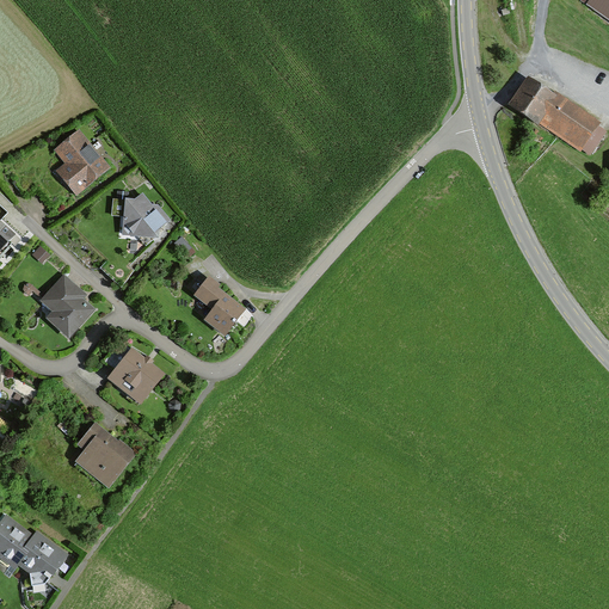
[(602,124),(529,77),(510,106),(583,153),(602,124)]
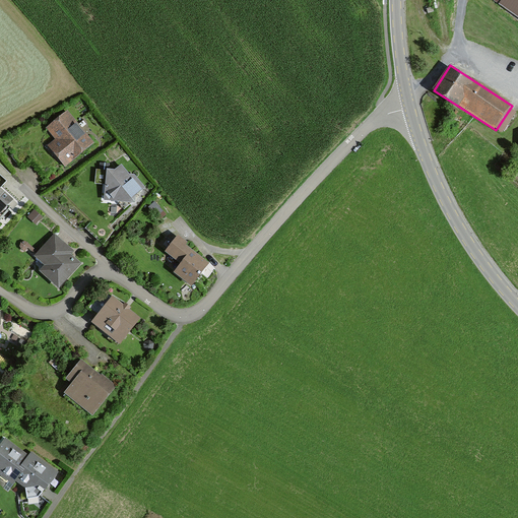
[(94,142),(65,110),(43,129),(53,140),(45,147),(64,170),(94,142)]
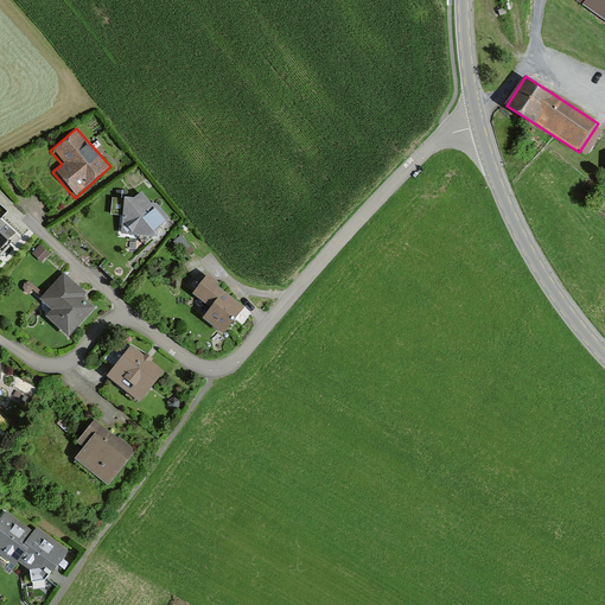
[(133,198),(125,198),(121,233),(155,239),(164,220),(157,205),(148,205),(141,192),(133,198)]
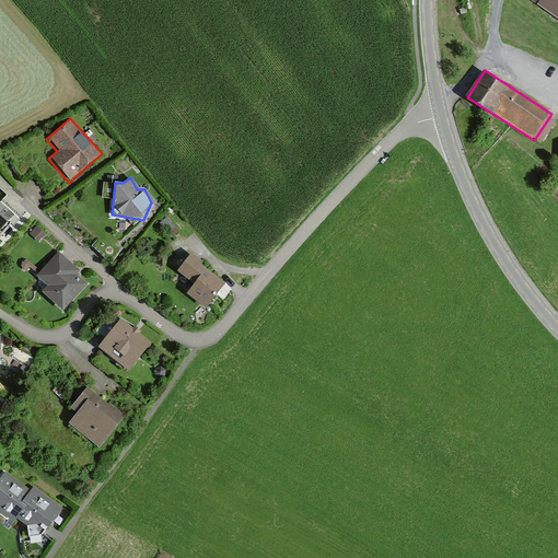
[(0,246),(25,219),(0,195),(0,246)]
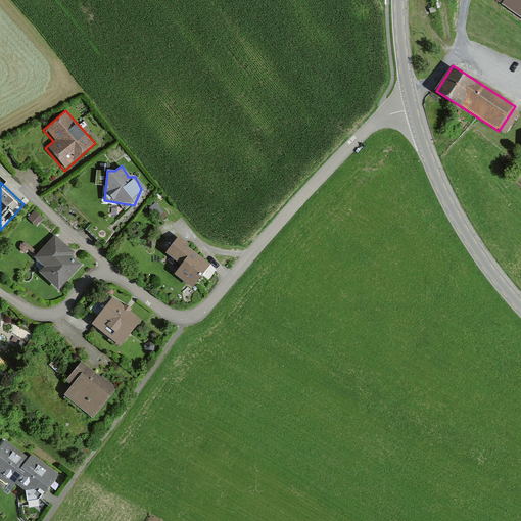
[(69,249),(52,233),(31,257),(42,268),(39,274),(56,289),(77,266),(64,255),(69,249)]
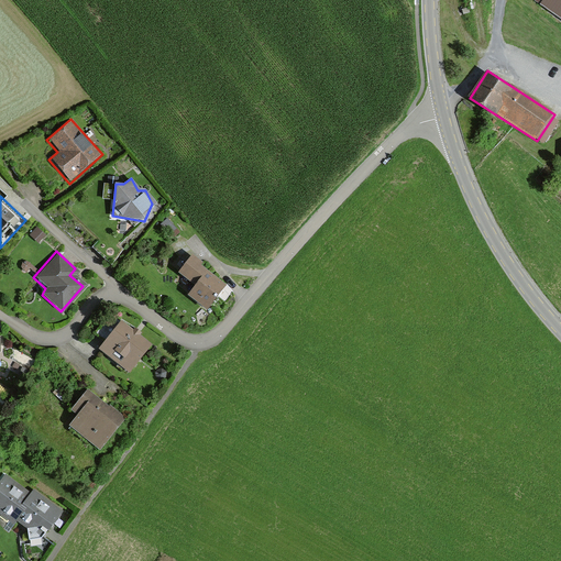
[(227,284),(190,256),(177,275),(191,286),(186,295),(207,310),(227,284)]
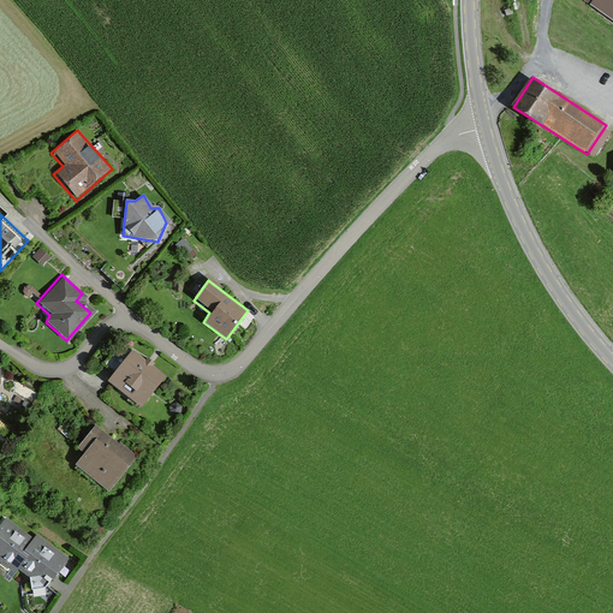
[(164,378),(129,352),(106,384),(140,409),(164,378)]
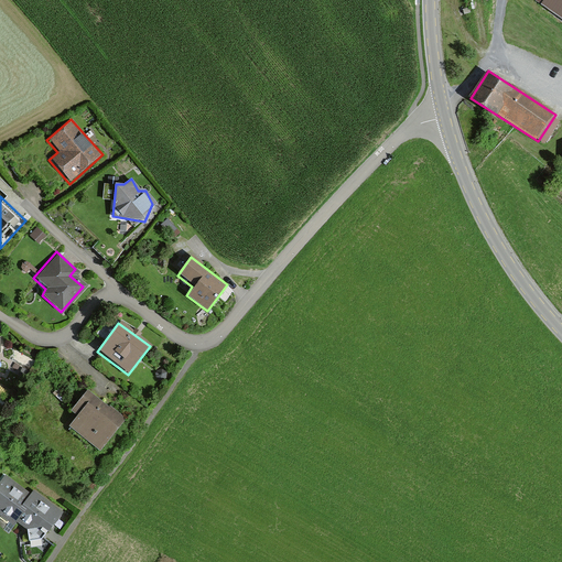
[(123,415),(86,387),(69,408),(77,413),(68,425),(98,449),(123,415)]
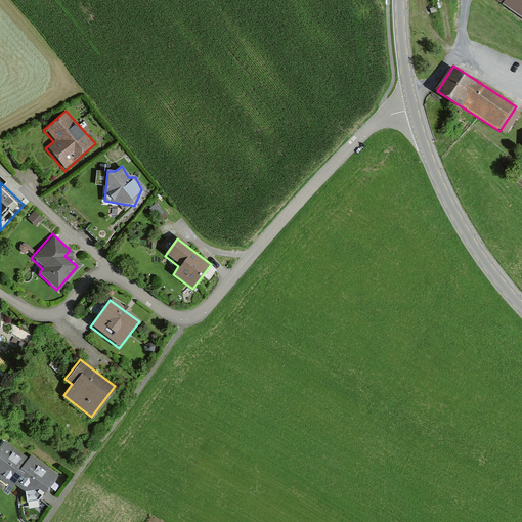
[(10,489),(15,483),(22,475),(17,472),(27,460),(3,442),(0,446),(0,473),(3,475),(0,479),(0,482),(10,489)]
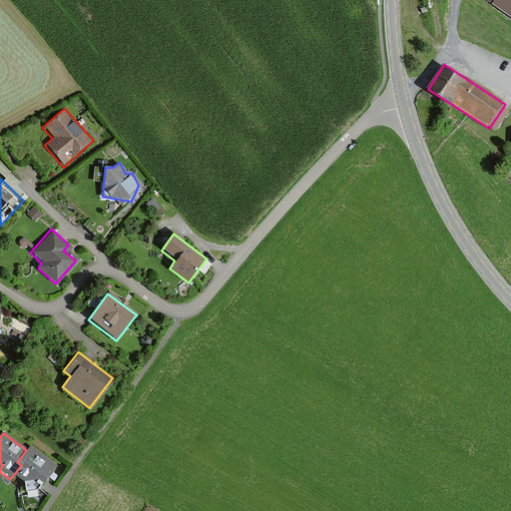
[(21,465),(15,473),(37,489),(54,466),(28,447),(26,450),(17,462),(21,465)]
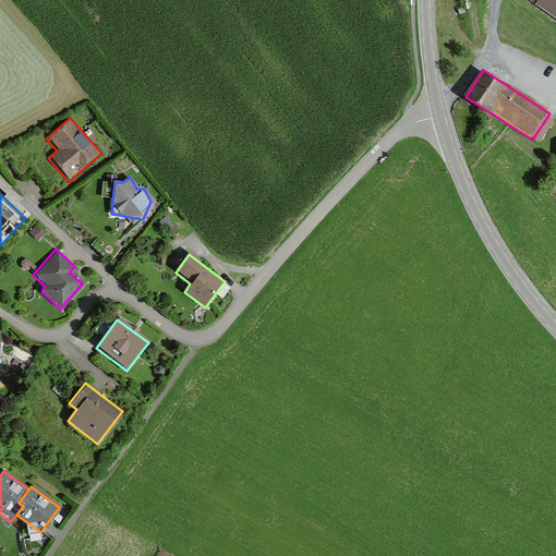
All buildings are outlined.
